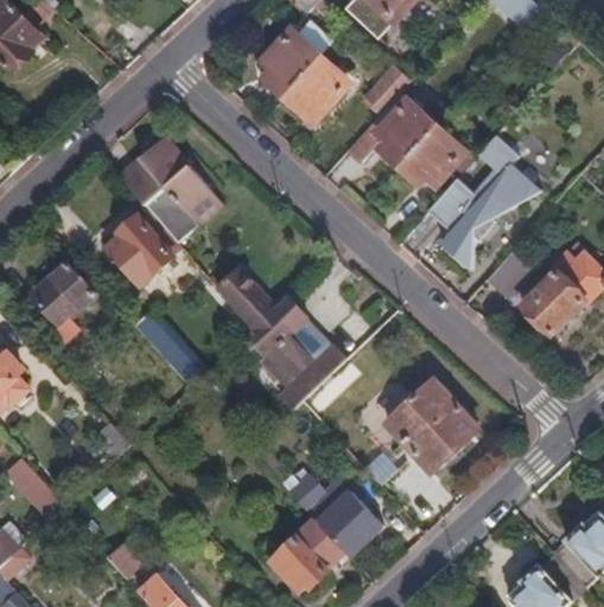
[(29,27),(49,8),(37,0),(7,0),(5,2),(2,0),(0,0),(0,63),(7,71),(27,52),(25,50),(38,38),(29,27)]
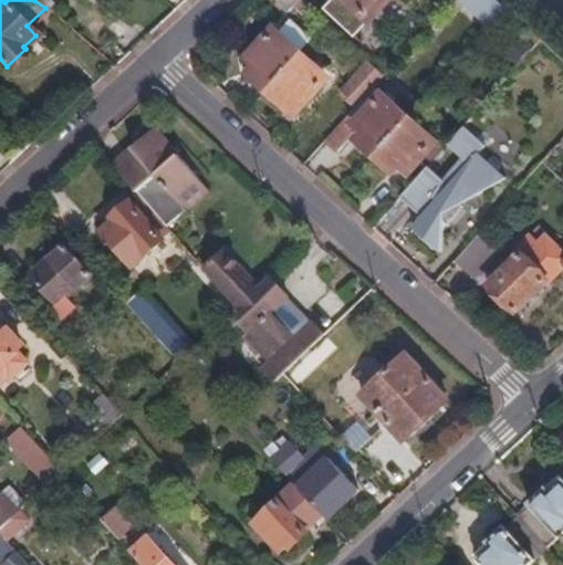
[(326,0),(316,11),(348,41),(367,19),(384,0),(326,0)]
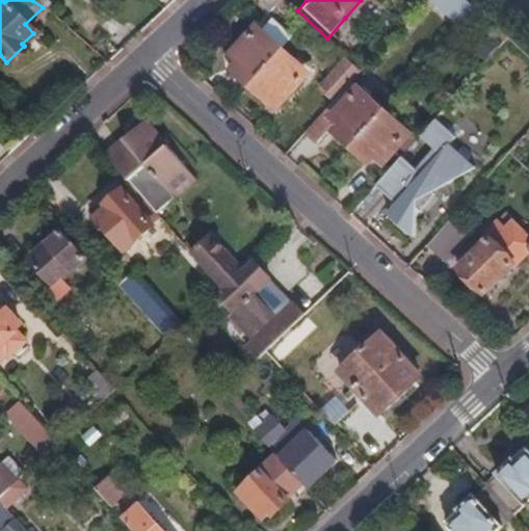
[(473,6),(465,0),(435,0),(458,22),(473,6)]
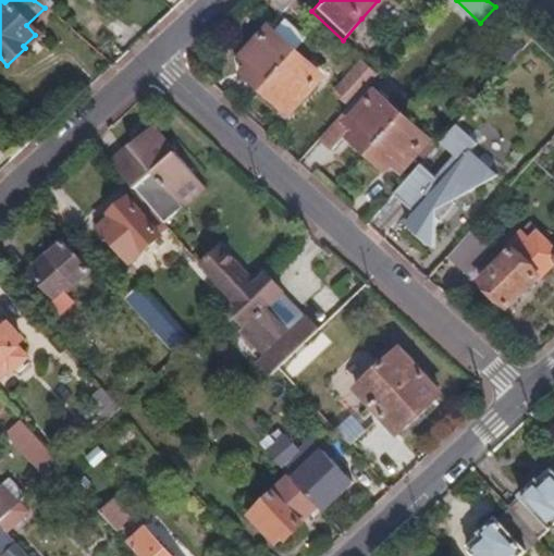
[(343,40),(311,11),(310,12),(322,23),(331,32),(342,41),(343,40)]
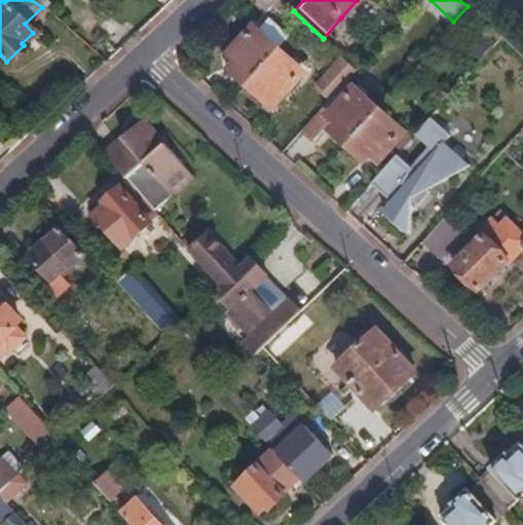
[(254,29),(223,64),(247,85),(277,51),(274,48),(286,36),(267,19),(256,31),(254,29)]
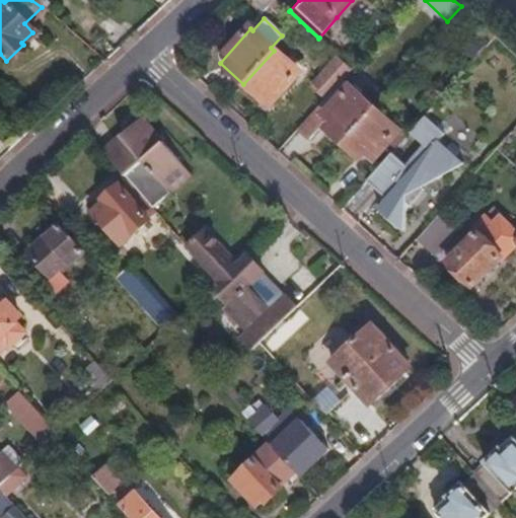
[(308,29),(300,21),(293,29),(301,37),(308,29)]
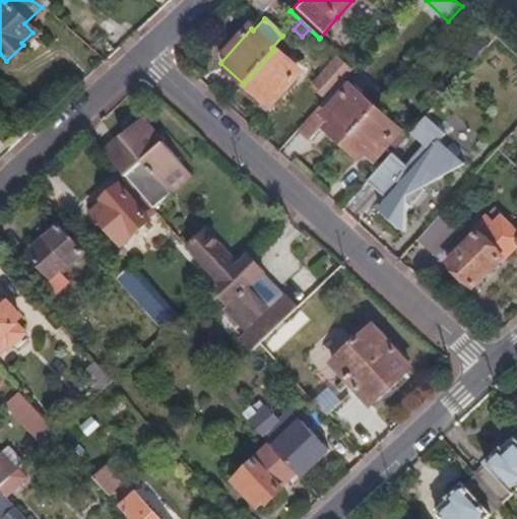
[(471,58),(487,42),(472,28),(457,45),(471,58)]
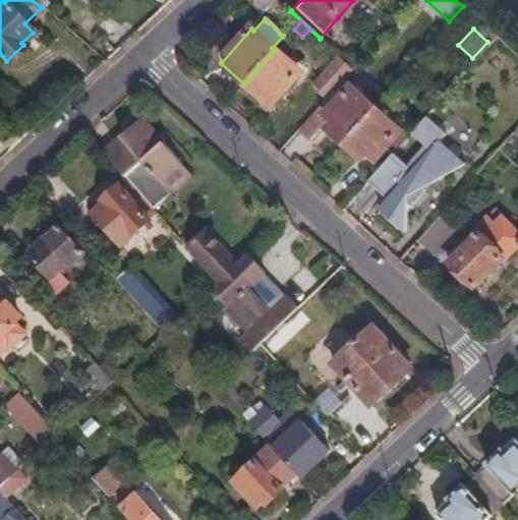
[(363,53),(343,35),(330,49),(337,56),(350,68),(363,53)]
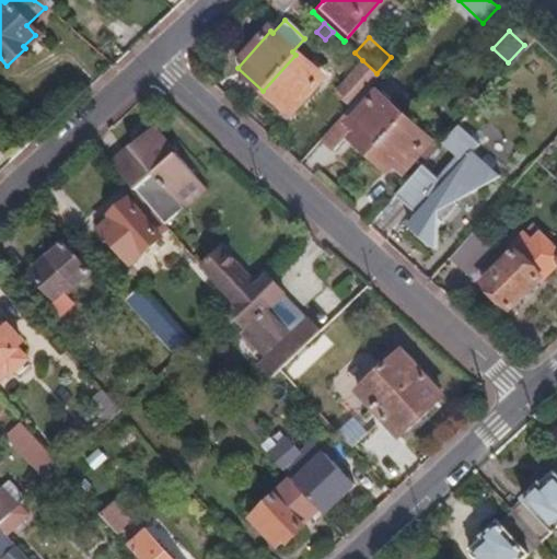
[(507,66),(519,77),(544,50),(532,38),(507,66)]
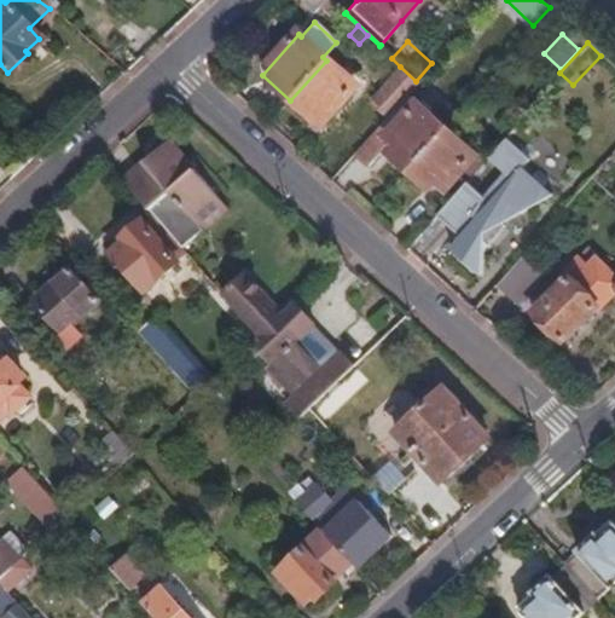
[(318,126),(354,86),(326,61),(290,100),(318,126)]
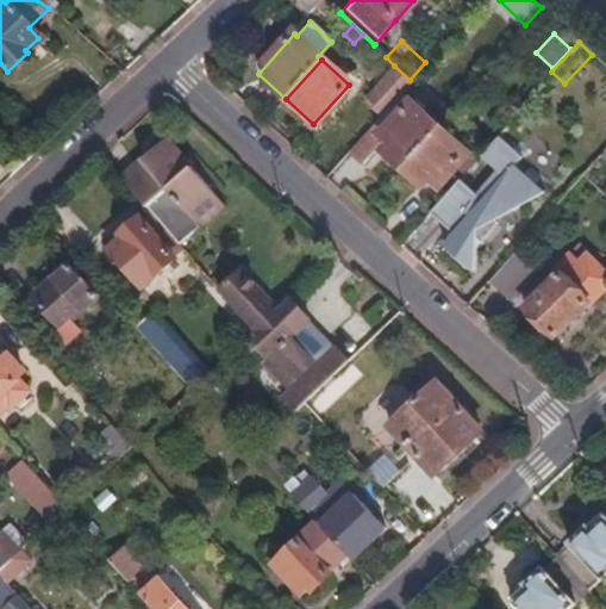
[(398,93),(410,80),(394,66),(363,100),(379,115),(398,93)]
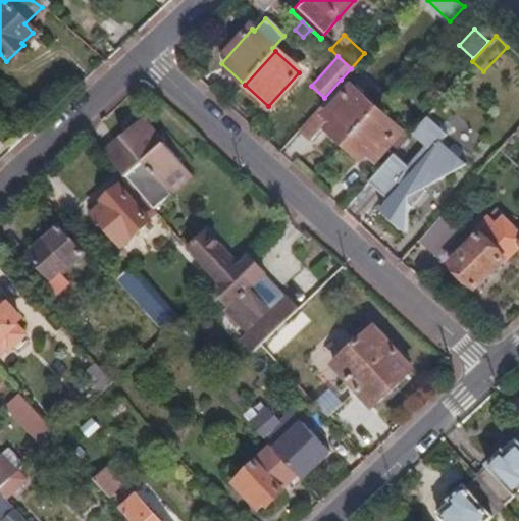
[(343,142),(372,108),(341,80),(324,98),(297,128),(308,139),(327,117),(332,121),(327,127),(343,142)]
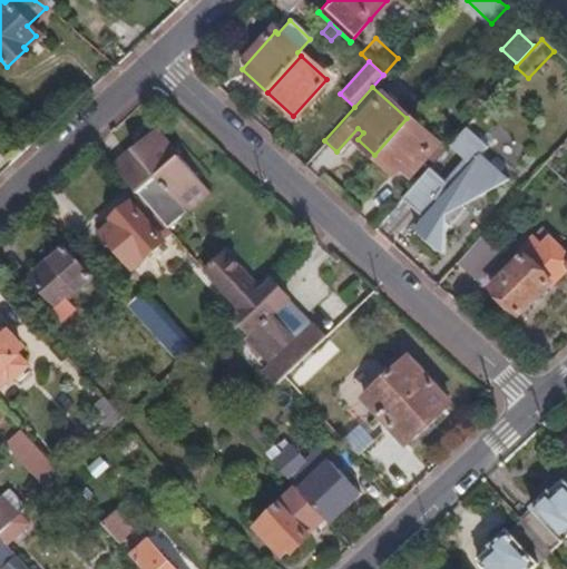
[(442,150),(407,118),(374,155),(390,169),(397,162),(406,169),(410,164),(421,174),(442,150)]
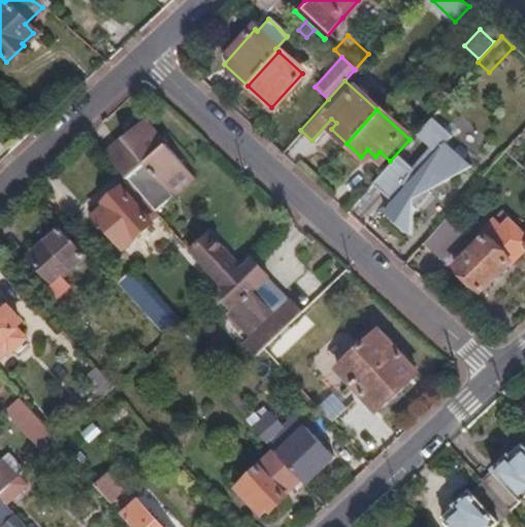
[(409,139),(390,161),(370,183),(390,201),(382,210),(408,235),(411,201),(407,201),(408,188),(438,176),(440,179),(469,166),(443,142),(450,134),(429,117),(409,139)]
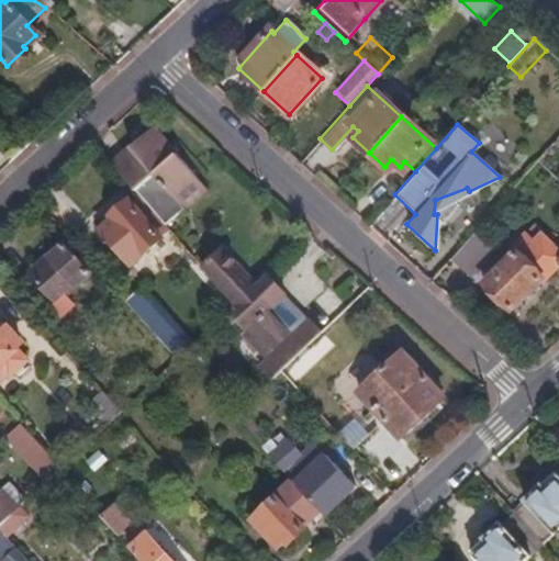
[(191,172),(152,126),(110,161),(136,192),(164,224),(185,206),(170,191),(191,172)]
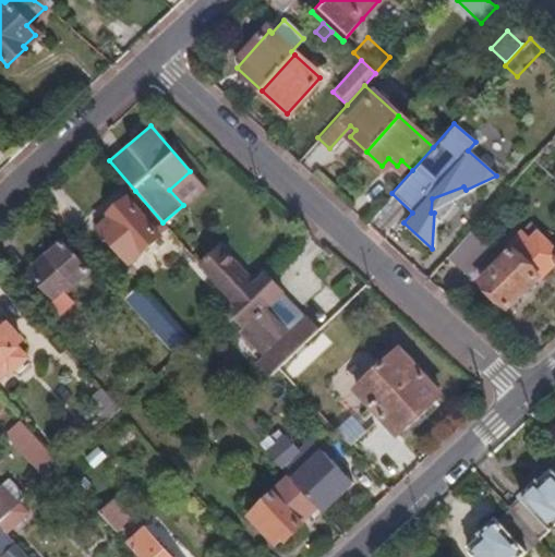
[(513,155),(510,137),(489,141),(491,158),(513,155)]
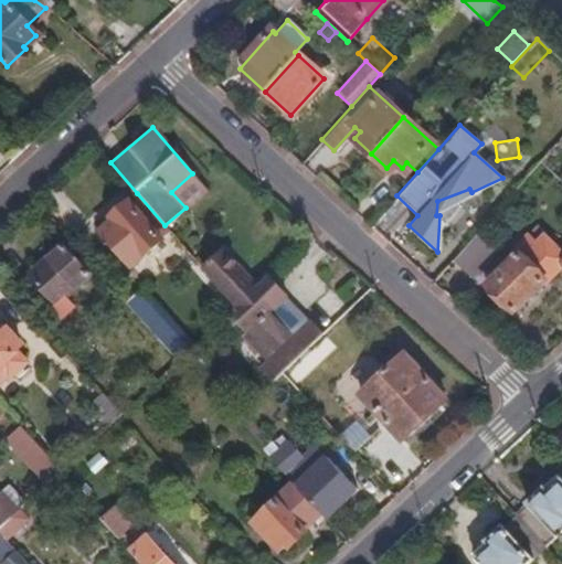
[(186,208),(207,190),(192,173),(171,192),(186,208)]
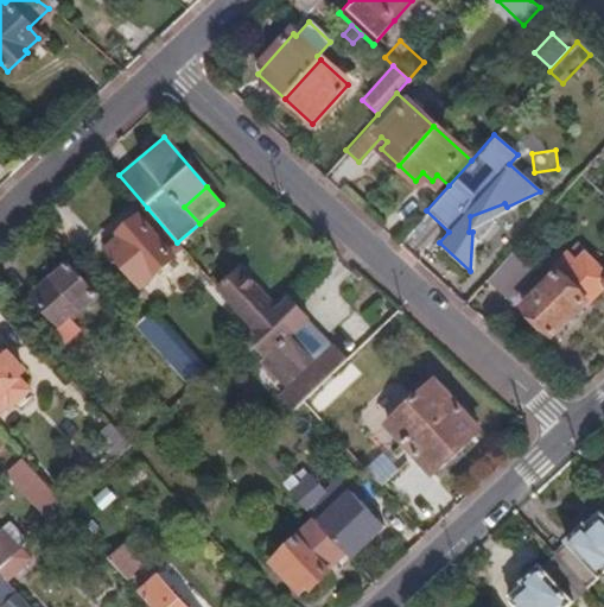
[(177,242),(147,208),(119,233),(127,244),(115,254),(141,285),(183,250),(177,242)]
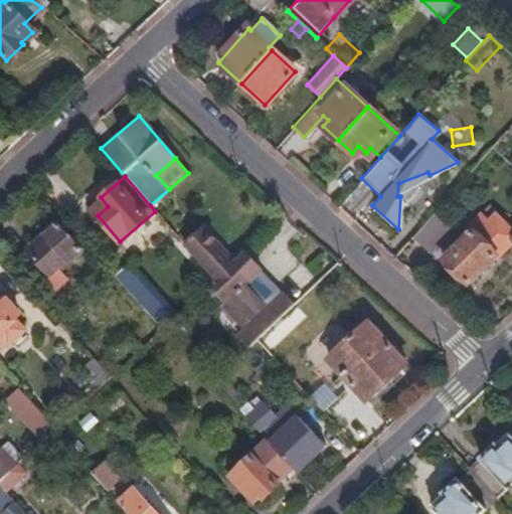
[(108,206),(101,197),(90,206),(98,215),(108,206)]
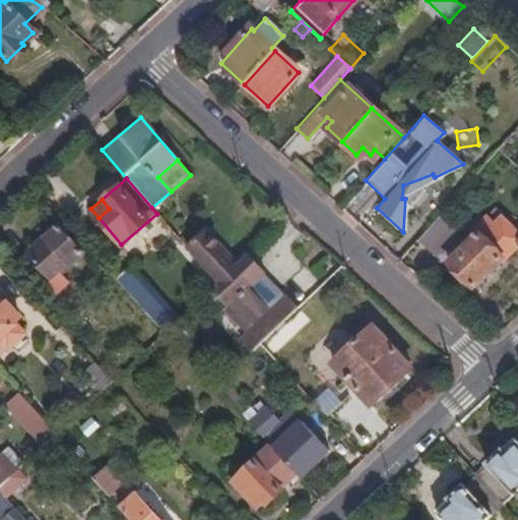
[(506,258),(517,244),(517,228),(502,214),(495,221),(487,215),(474,229),(477,232),(448,263),(473,287),(503,256),(506,258)]
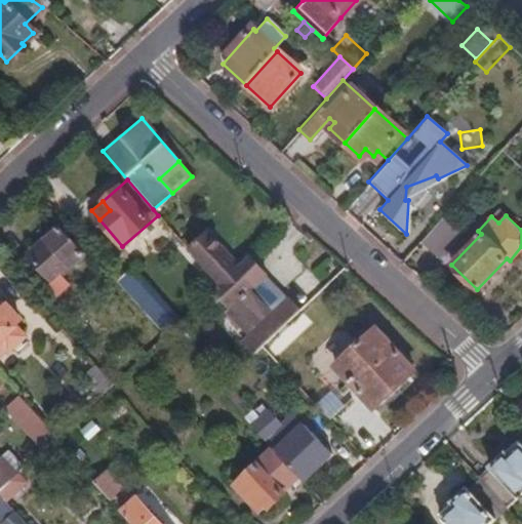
[(419,243),(437,258),(459,232),(442,217),(419,243)]
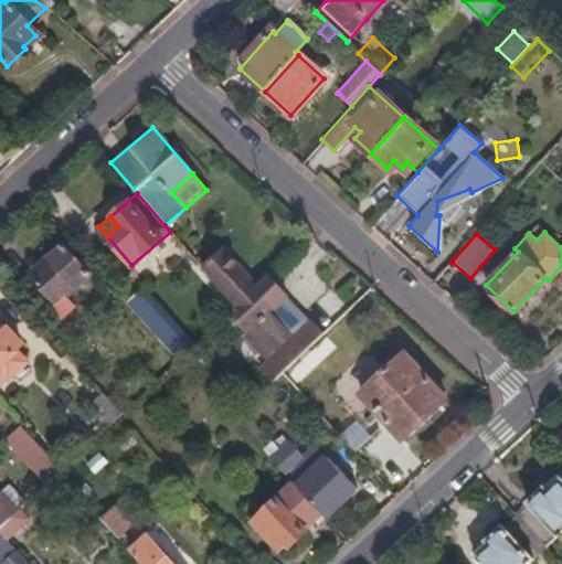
[(88,269),(60,238),(43,254),(49,261),(32,276),(48,293),(43,296),(60,314),(72,304),(62,293),(88,269)]
